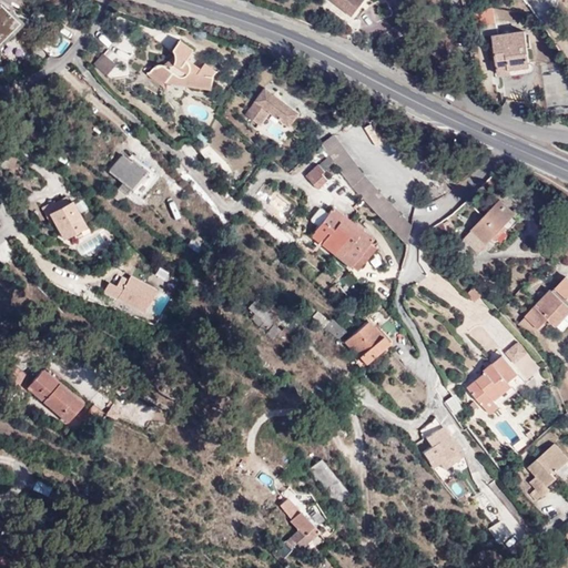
[(331,0),(353,17),(365,0),(331,0)]
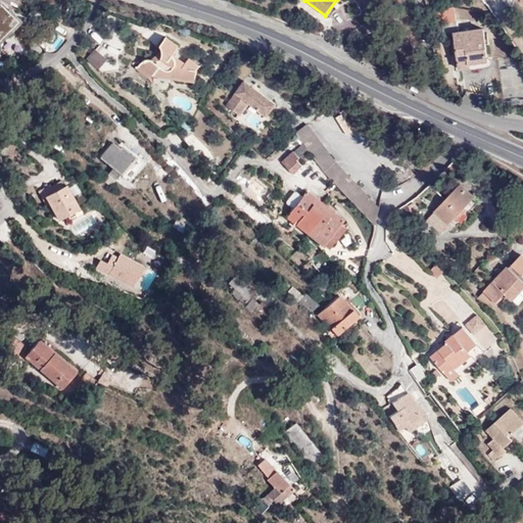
[(0,42),(19,22),(2,4),(0,6),(0,42)]
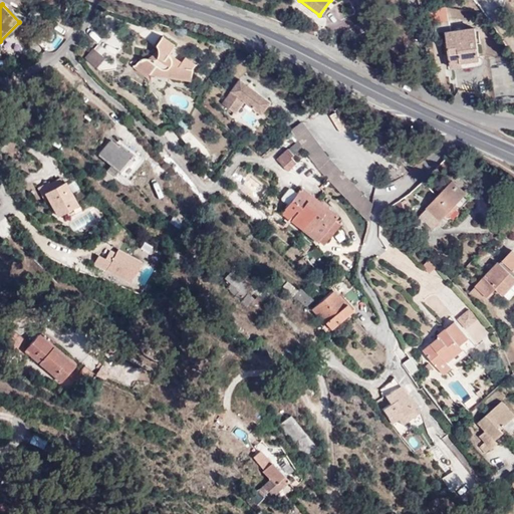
[(424,16),(425,35),(448,32),(453,68),(463,66),(463,62),(481,60),(476,27),(451,31),(449,19),(435,21),(434,15),(424,16)]
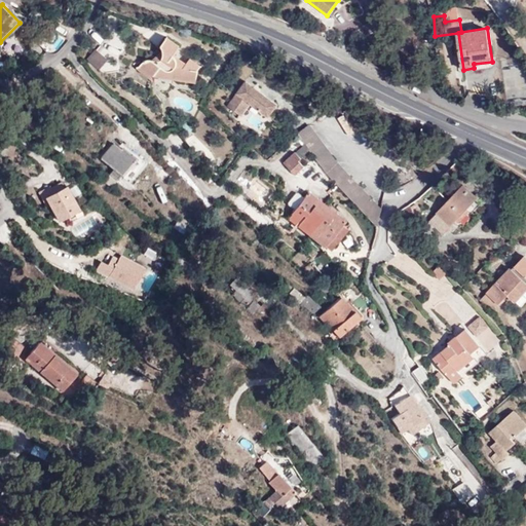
[(47,33),(47,37),(35,36),(34,51),(61,53),(63,34),(47,33)]
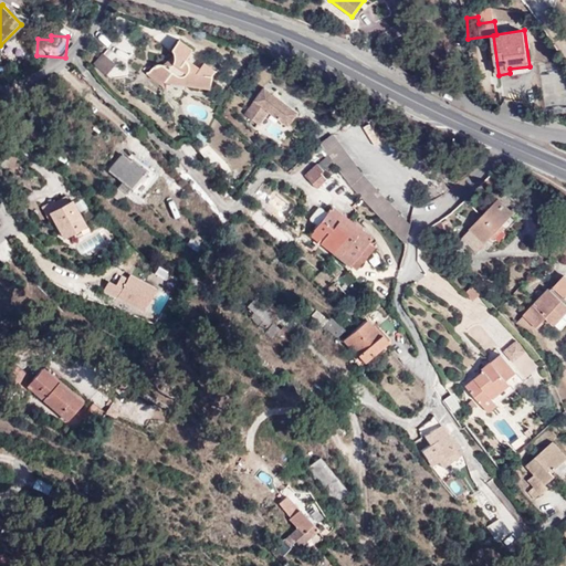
[(176,52),(177,53),(177,54),(177,56),(177,58),(177,59),(177,60),(177,61),(176,62),(176,63),(175,64),(174,65),(171,65),(170,66),(169,66),(168,66),(166,66),(165,65),(164,65),(164,64),(163,64),(160,64),(159,64),(158,64),(157,65),(155,66),(154,67),(150,72),(145,73),(163,86),(165,82),(211,88),(213,75),(217,71),(205,63),(200,69),(188,59),(194,50),(180,40),(175,49),(175,51),(176,52)]
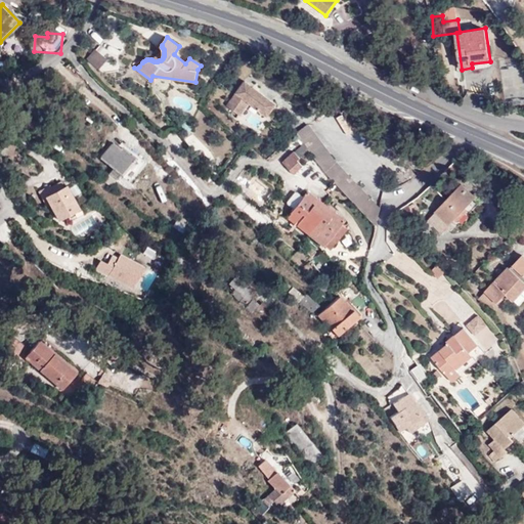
[(87,59),(99,70),(107,59),(95,48),(87,59)]
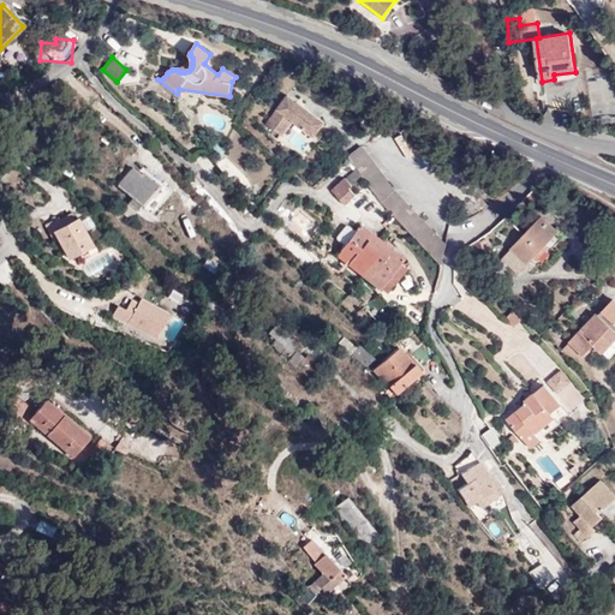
[(183,72),(184,72),(185,72),(186,71),(189,71),(190,70),(191,69),(191,67),(192,66),(192,65),(192,64),(192,63),(192,61),(192,59),(192,58),(178,71),(179,71),(180,72),(183,72)]
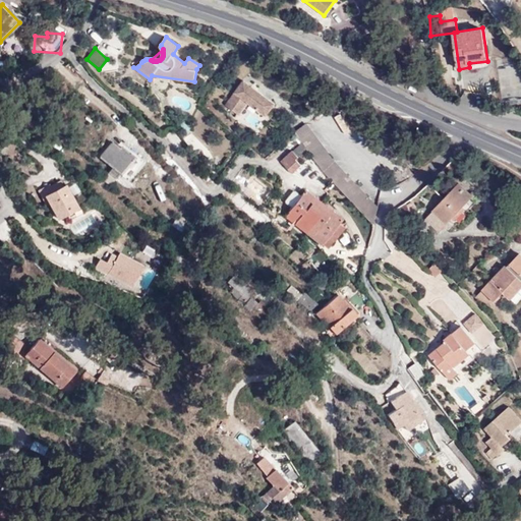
[(227,104),(239,114),(248,102),(266,115),(275,104),(244,81),(227,104)]
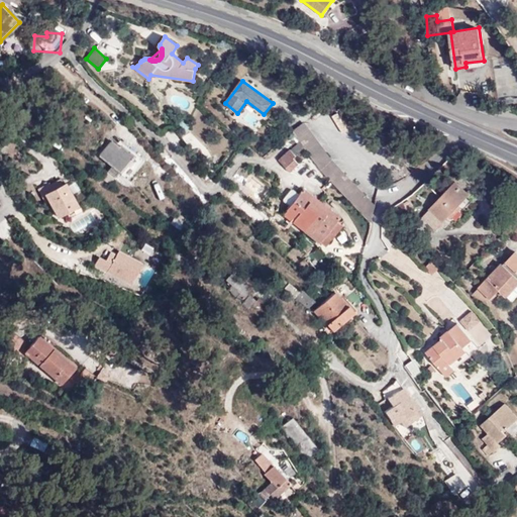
[(295,132),(332,160),(304,122),(292,131),(294,132),(295,131),(295,132)]
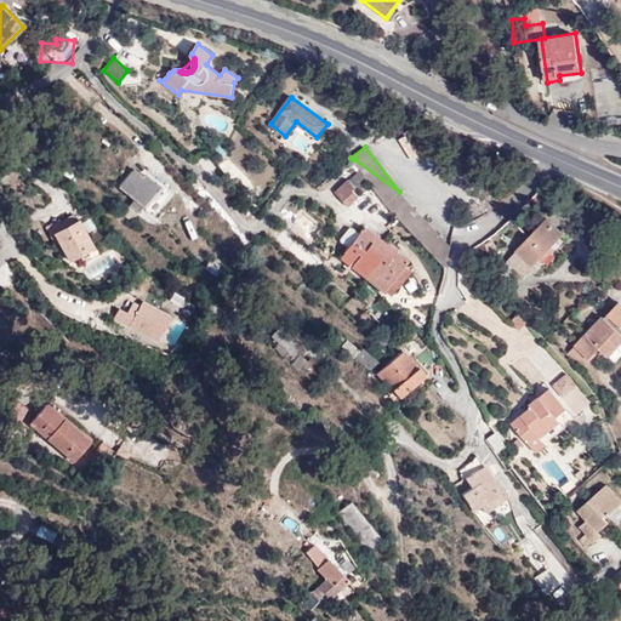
[(366,178),(387,205),(444,267),(450,246),(399,192),(354,159),(354,158),(353,159),(366,178)]
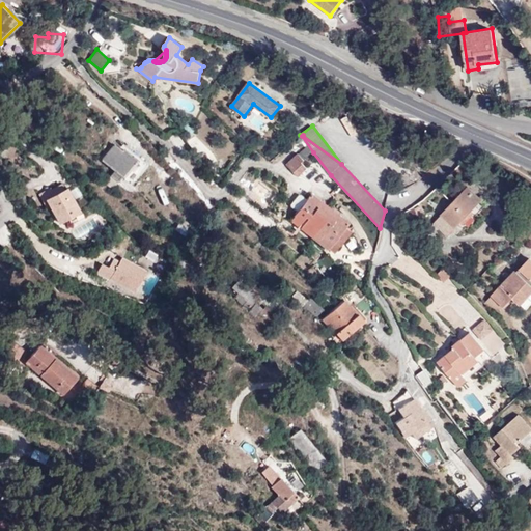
[(308,145),(299,154),(305,161),(313,152),(308,145)]
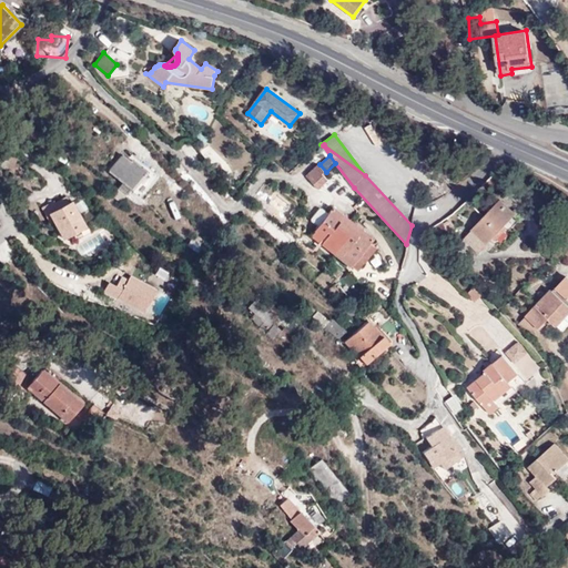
[(120,182),(115,189),(125,195),(132,186),(141,192),(149,179),(143,175),(144,173),(129,162),(128,163),(119,156),(108,173),(120,182)]
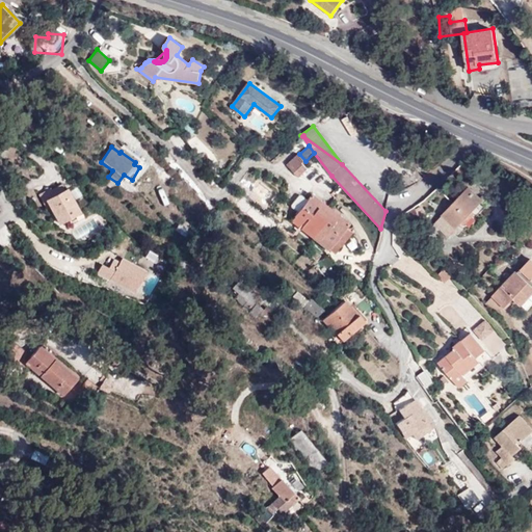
[(299,154),(288,164),(299,177),(308,168),(302,163),(306,161),(299,154)]
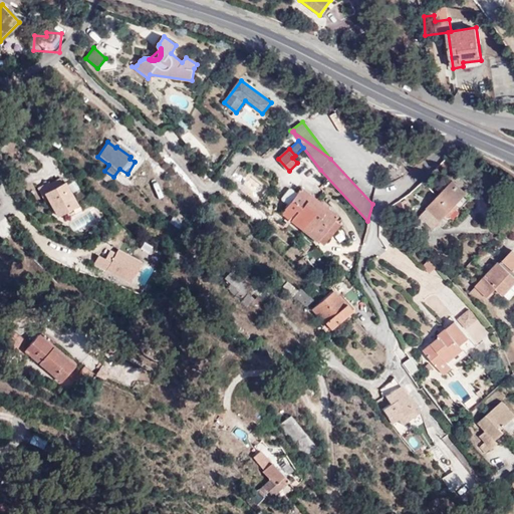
[(236,174),(227,183),(233,189),(242,180),(236,174)]
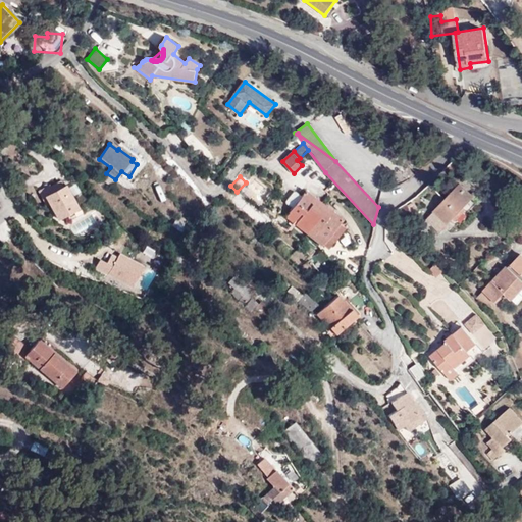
[(59,218),(80,206),(67,184),(46,195),(59,218)]
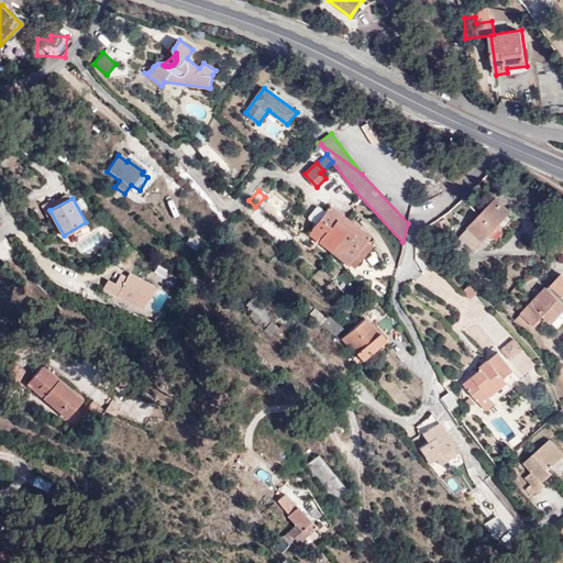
[(510,211),(497,199),(470,228),(482,240),(487,234),(492,236),(501,227),(498,223),(510,211)]
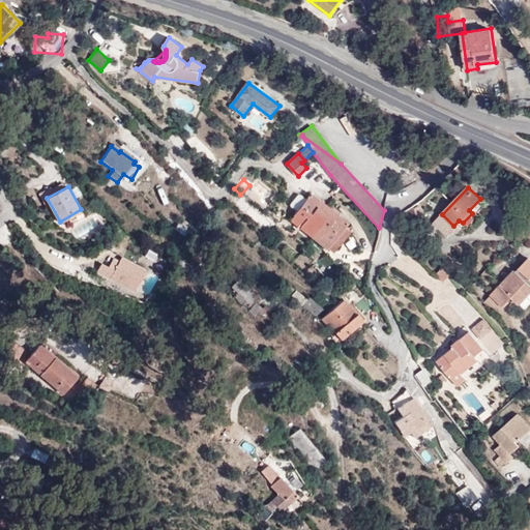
[(312,194),(290,221),(327,249),(327,248),(345,227),(348,223),(312,194)]
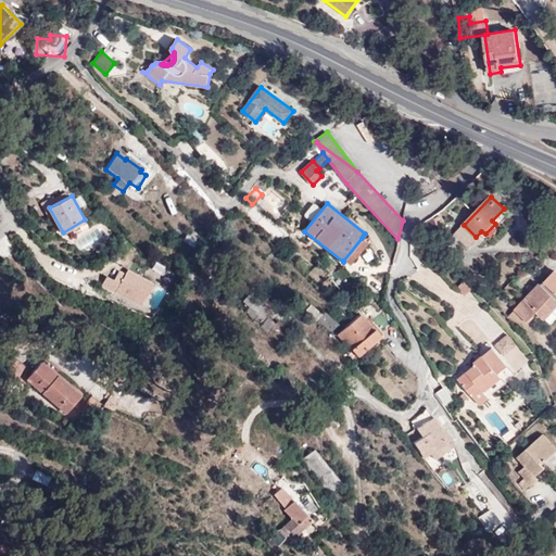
[(441,227),(432,217),(424,225),(432,235),(441,227)]
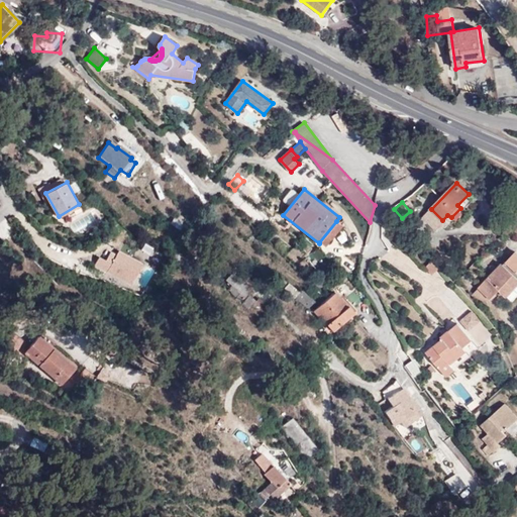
[(8,219),(0,222),(0,238),(14,233),(8,219)]
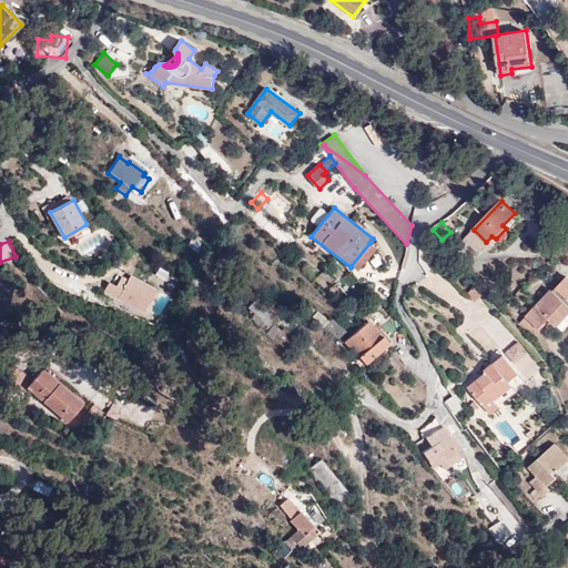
[(376,247),(369,243),(351,266),(357,272),(376,247)]
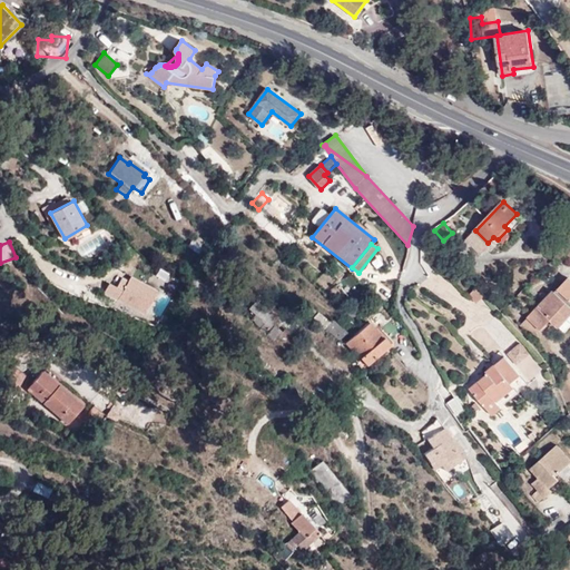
[(357,282),(361,283),(352,272),(347,276),(357,282)]
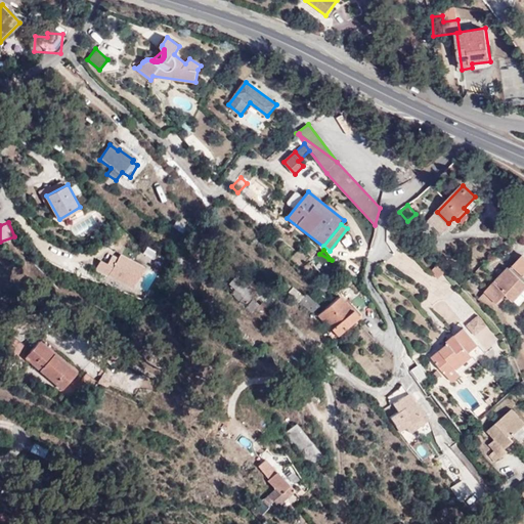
[(113,263),(104,260),(98,271),(112,277),(113,273),(138,285),(146,264),(124,254),(123,257),(116,255),(113,263)]
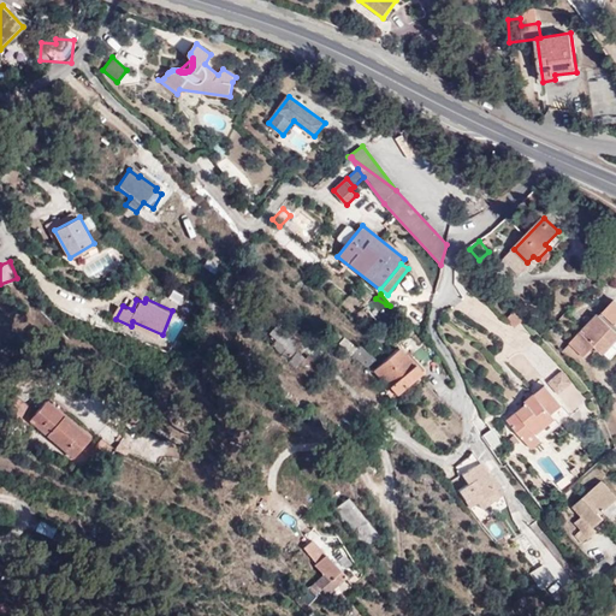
[(574,347),(586,357),(596,347),(604,354),(615,339),(615,300),(600,315),(599,314),(582,333),(574,347)]
